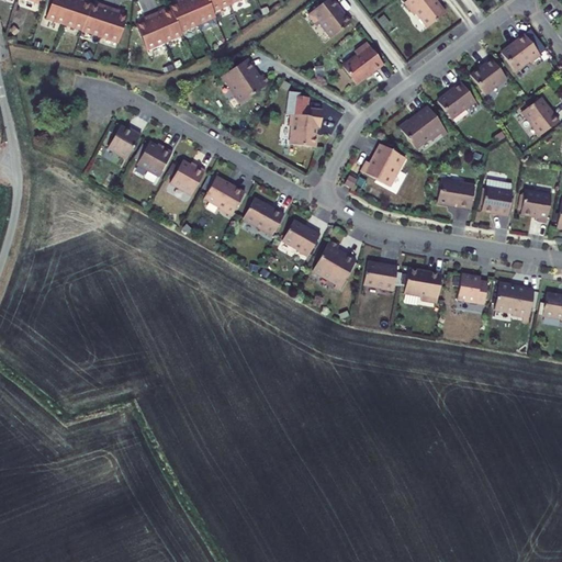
[(64,25),(82,32),(100,37),(117,44),(126,20),(120,18),(121,14),(122,11),(110,8),(99,3),(98,7),(97,10),(91,8),(83,6),(85,2),(86,0),(53,0),(46,20),(64,25)]
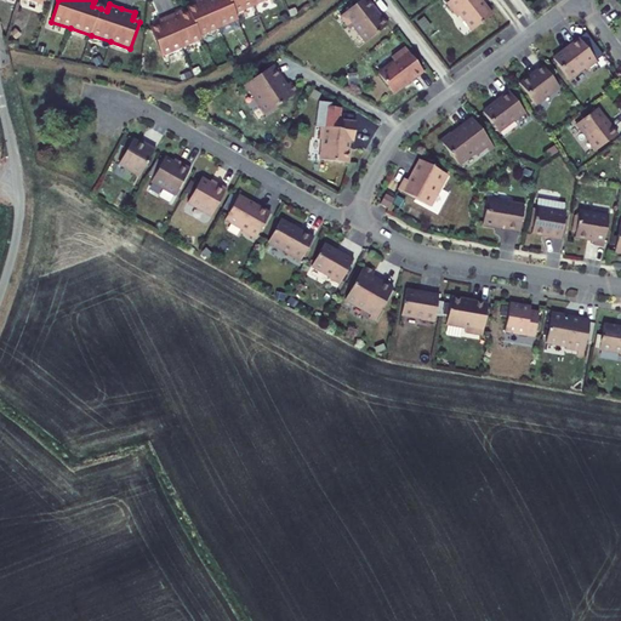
[(239,20),(237,15),(255,6),(267,0),(197,0),(193,1),(194,5),(197,7),(189,11),(191,13),(183,17),(182,13),(181,11),(169,16),(161,20),(157,22),(158,24),(159,28),(152,30),(164,57),(183,49),(201,40),(200,36),(220,28),(239,20)]
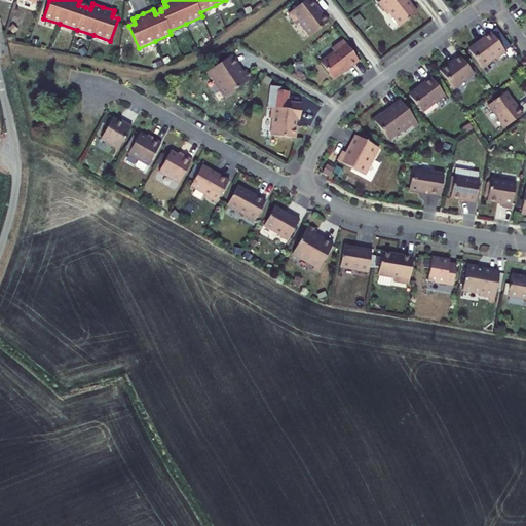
[(311,0),(305,0),(289,13),(297,25),(299,23),(309,36),(329,22),(322,13),(320,14),(315,9),(317,7),(311,0)]
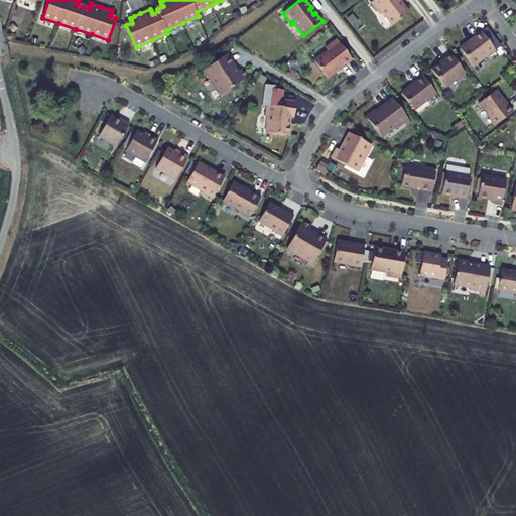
[(373,0),(371,2),(379,14),(382,11),(392,25),(409,13),(398,0),(373,0)]
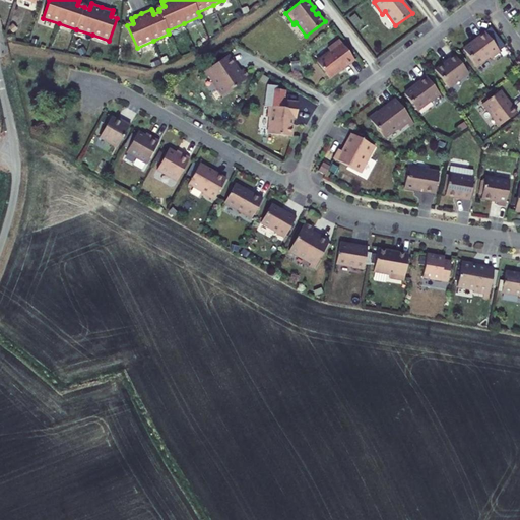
[(493,29),(486,34),(496,46),(502,42),(493,29)]
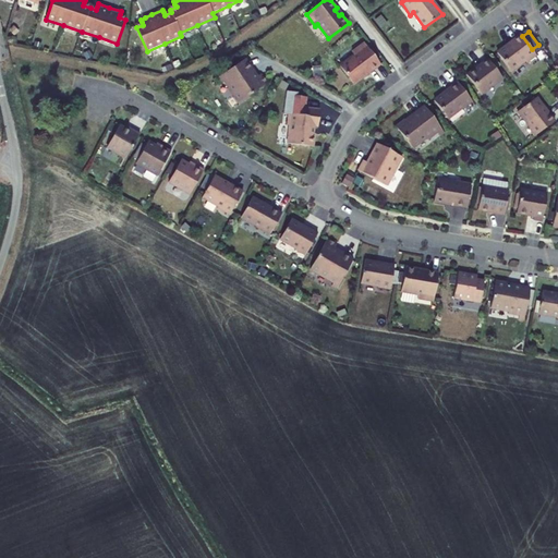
[(511,41),(497,53),(511,72),(526,61),(528,63),(537,56),(532,49),(522,36),(520,34),(511,41)]
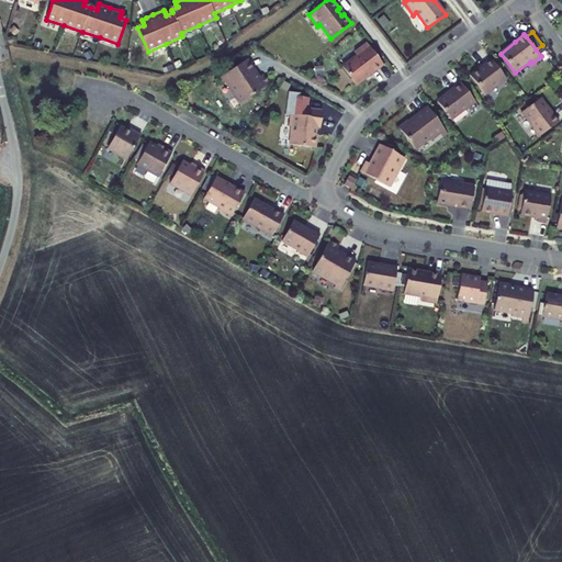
[(357,56),(343,68),(356,86),(371,74),(371,75),(383,65),(366,43),(353,53),(357,56)]
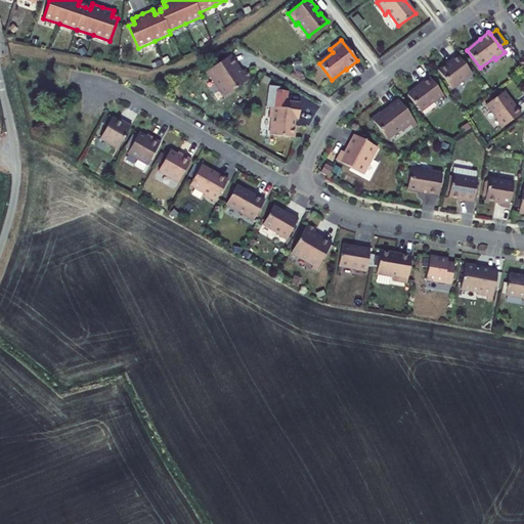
[(230,55),(208,70),(211,74),(224,95),(252,79),(246,70),(242,73),(239,74),(235,68),(237,67),(230,55)]
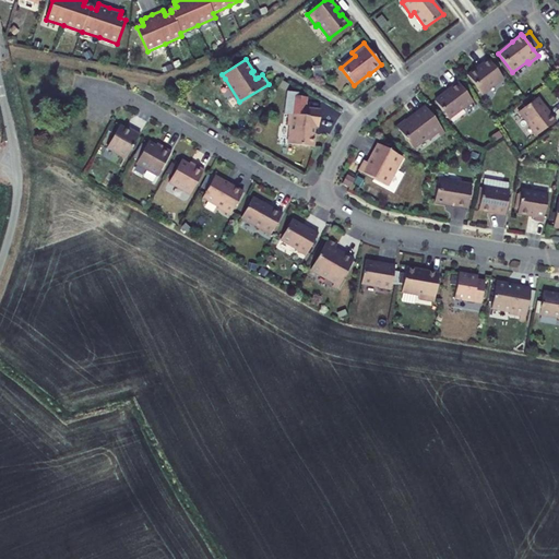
[(488,59),(467,75),(482,95),(503,79),(500,74),(503,72),(500,67),(497,69),(488,59)]
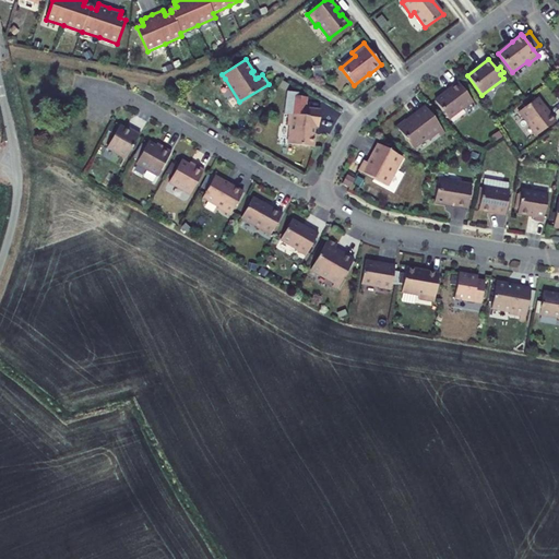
[(449,90),(435,100),(448,118),(462,107),(464,109),(474,102),(459,82),(449,88),(449,90)]
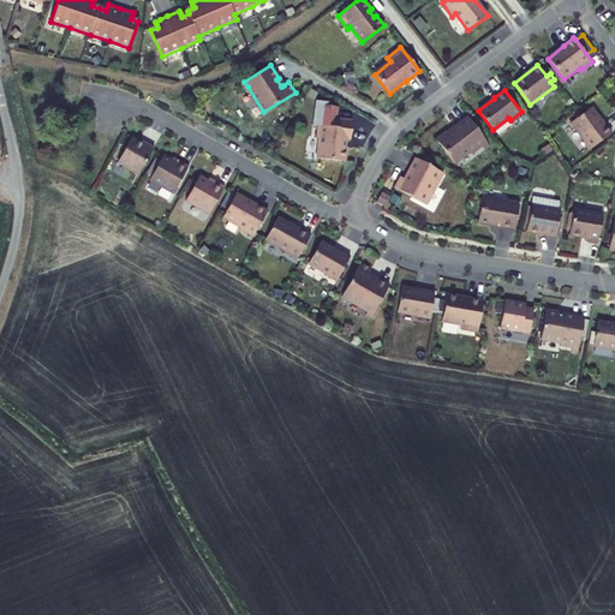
[(583,142),(589,150),(611,133),(604,124),(603,125),(590,108),(571,124),(584,141),(583,142)]
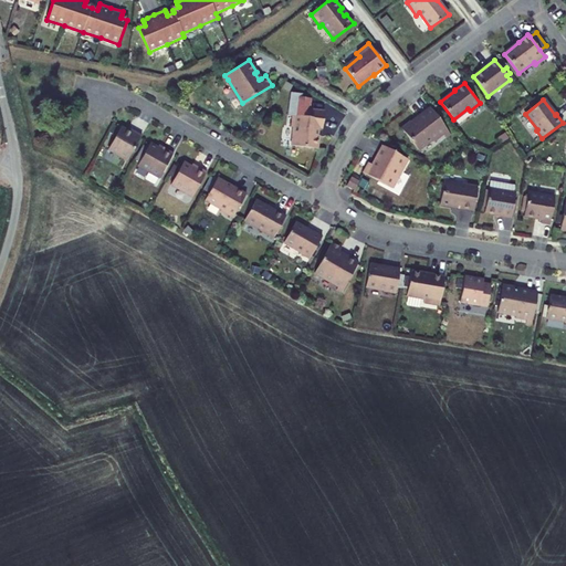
[(410,121),(401,127),(418,150),(432,139),(435,142),(444,135),(448,132),(431,108),(417,118),(419,121),(412,125),(411,123),(410,121)]
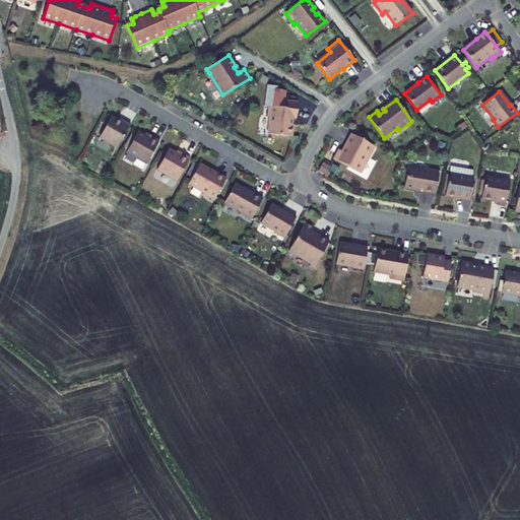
[(291,136),(293,125),(291,125),(293,117),(297,117),(298,103),(280,101),(279,108),(268,106),(267,117),(270,117),(268,134),(291,136)]
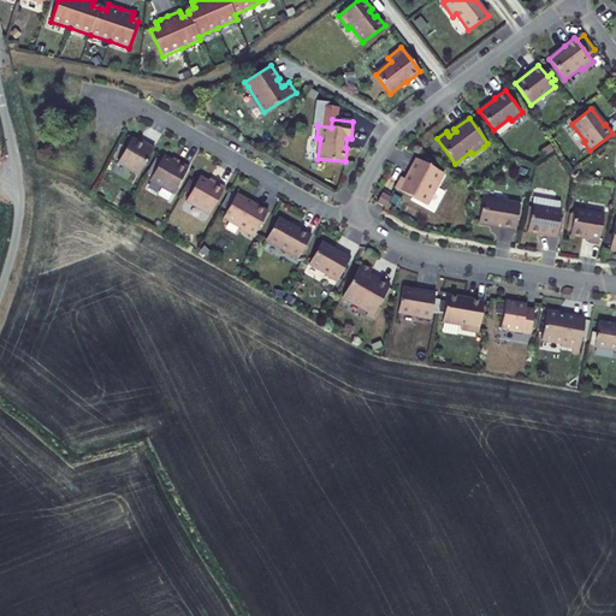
[(138,142),(131,138),(118,163),(140,175),(154,147),(144,142),(143,144),(138,142)]
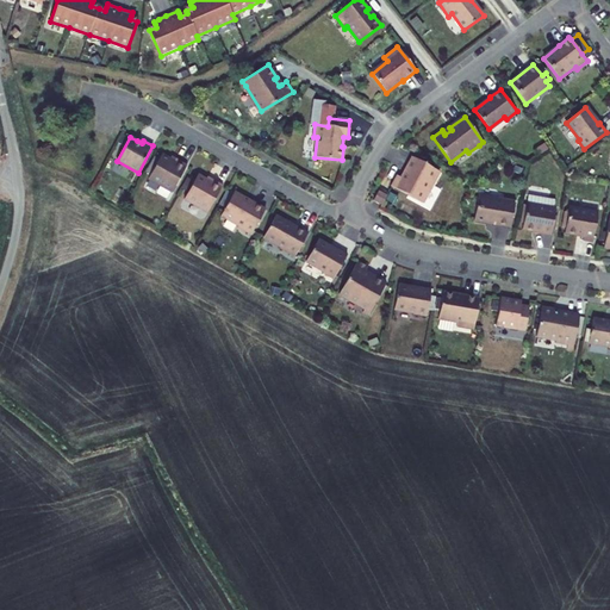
[(162,155),(148,179),(172,192),(187,166),(176,160),(175,162),(170,160),(162,155)]
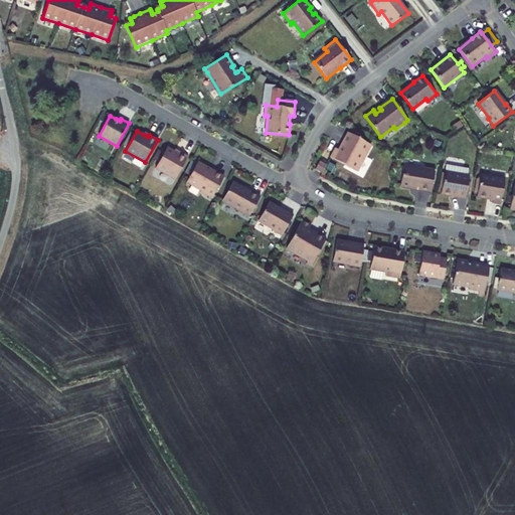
[(335,148),(330,157),(357,172),(371,145),(348,133),(342,144),(344,145),(341,151),(339,150),(335,148)]
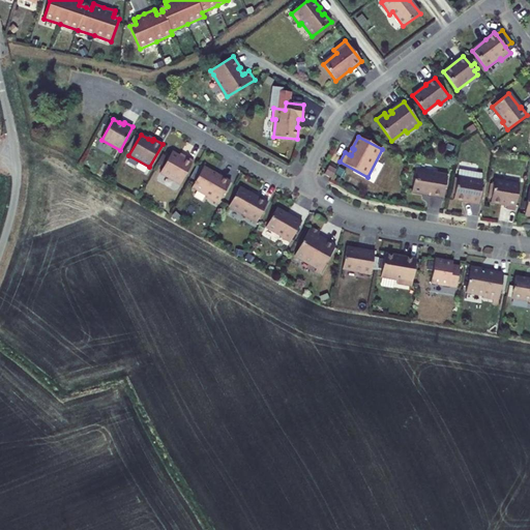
[(172,152),(159,173),(180,184),(194,160),(184,155),(183,158),(179,155),(172,152)]
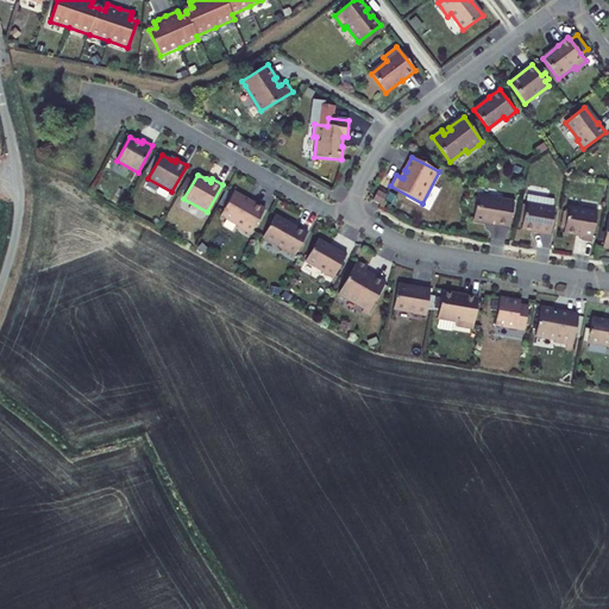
[(378,190),(372,200),(381,205),(385,195),(378,190)]
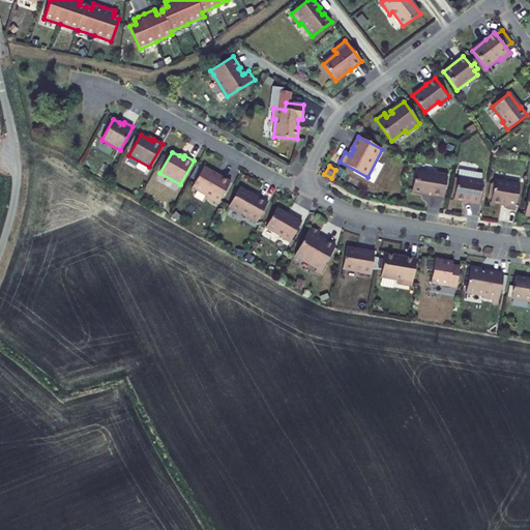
[(204,167),(194,183),(197,192),(201,190),(208,195),(207,197),(206,198),(218,204),(231,182),(219,175),(218,176),(213,173),(213,172),(204,167)]
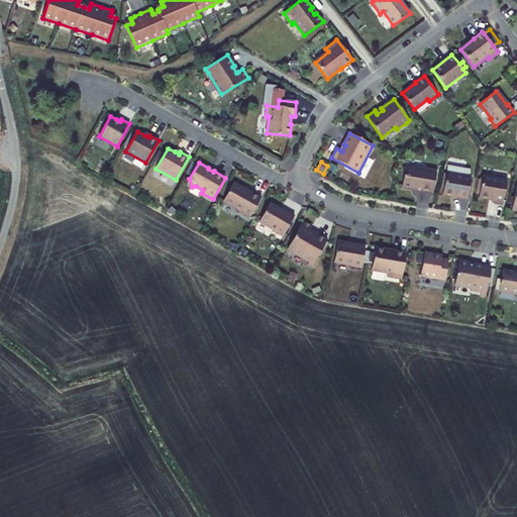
[(422,170),(405,167),(402,187),(419,190),(432,193),(436,170),(422,168),(422,170)]
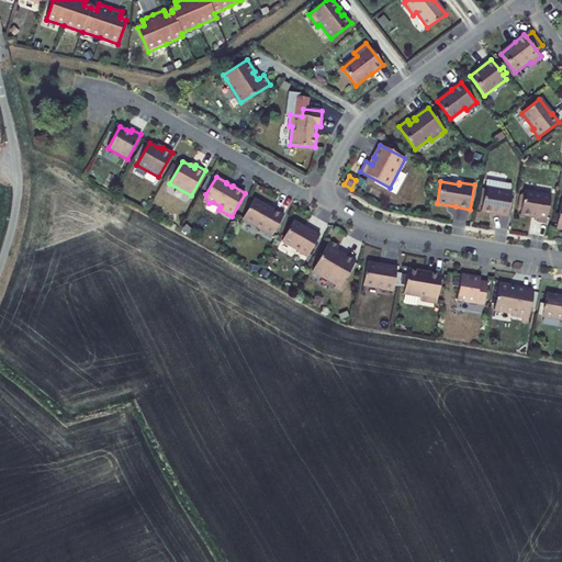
[(485,188),(481,212),(507,216),(512,192),(485,188)]
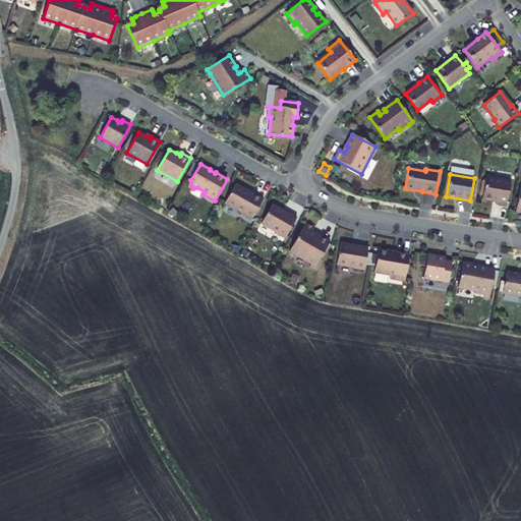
[(485,177),(482,199),(499,201),(498,205),(506,207),(511,181),(485,177)]
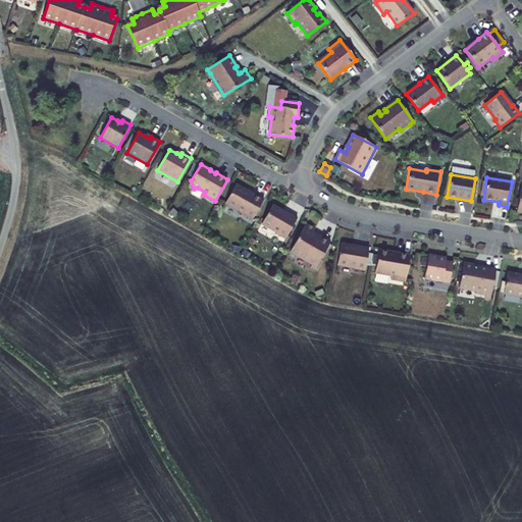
[(236,185),(225,203),(241,211),(240,213),(252,220),(264,200),(251,193),(251,194),(236,185)]
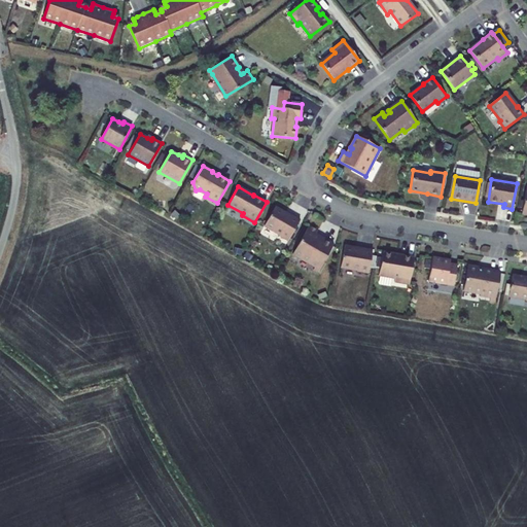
[(289,216),(275,208),(265,224),(280,233),(279,235),(288,240),(300,220),(290,215),(289,216)]
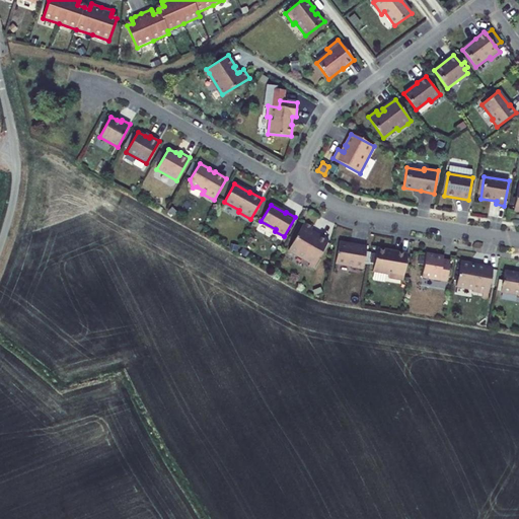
[(304,222),(288,250),(310,263),(315,265),(328,241),(316,235),(315,237),(309,234),(313,227),(304,222)]
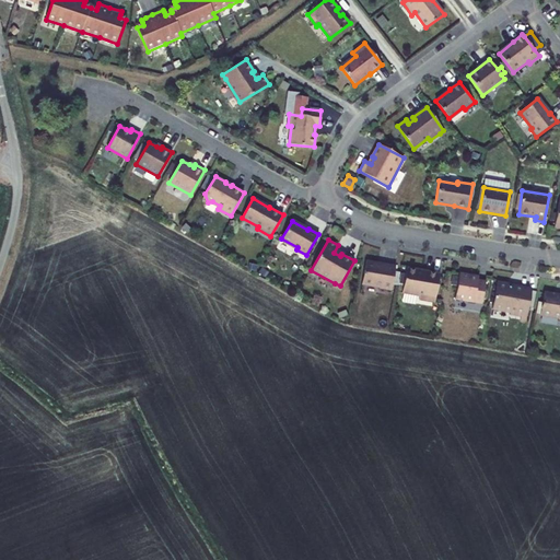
[(384,265),(365,261),(362,283),(380,287),(380,289),(392,291),(396,266),(384,264),(384,265)]
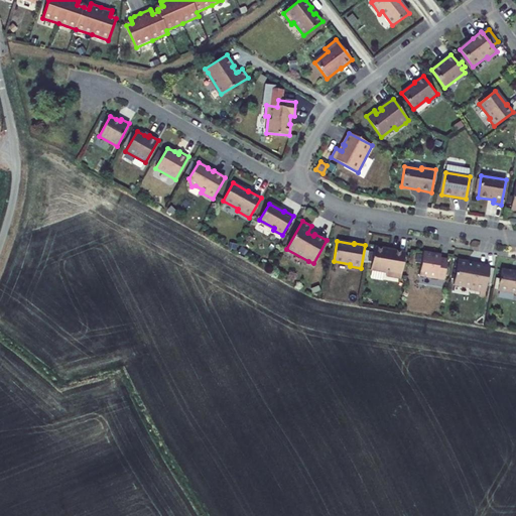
[(385,248),(374,247),(371,269),(387,272),(386,276),(400,278),(405,252),(391,250),(391,252),(384,251),(385,248)]
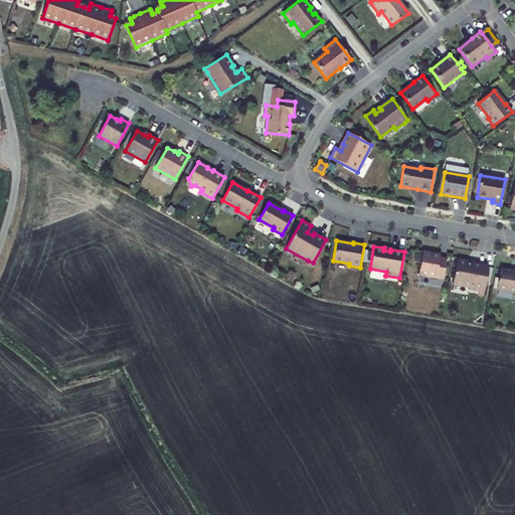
[(418,275),(443,280),(447,260),(440,258),(440,255),(433,254),(434,254),(422,252),(418,275)]
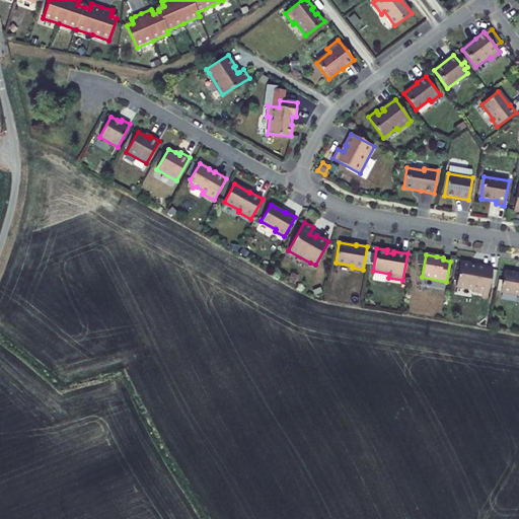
[(470,265),(460,263),(455,288),(472,291),(471,294),(483,296),(488,297),(493,270),(476,267),(476,270),(470,268),(470,266),(470,265)]
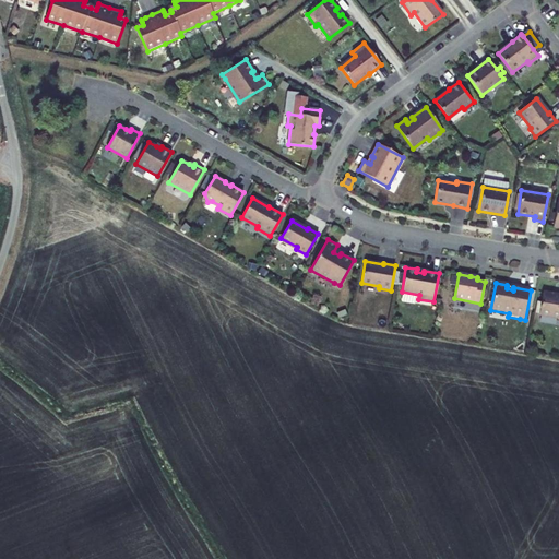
[(558,295),(543,292),(539,314),(558,317),(557,319),(558,319),(558,295)]
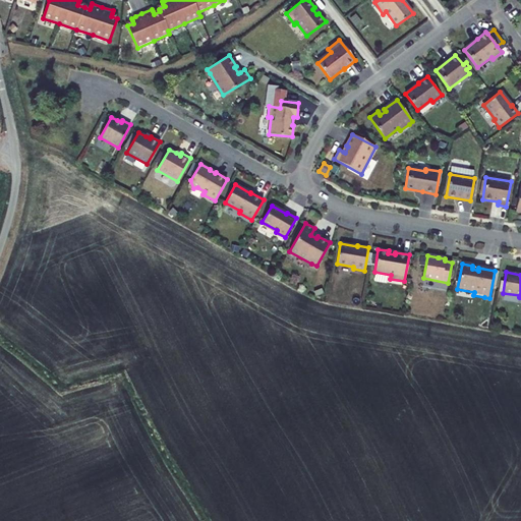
All buildings are outlined.
